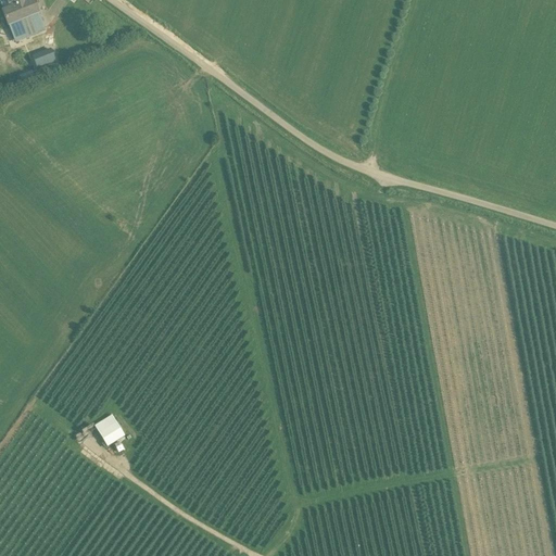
[(0,0),(0,4),(2,10),(1,11),(8,27),(9,26),(12,35),(15,42),(46,30),(41,23),(38,13),(39,13),(34,0),(30,0),(25,2),(24,0),(0,0)]
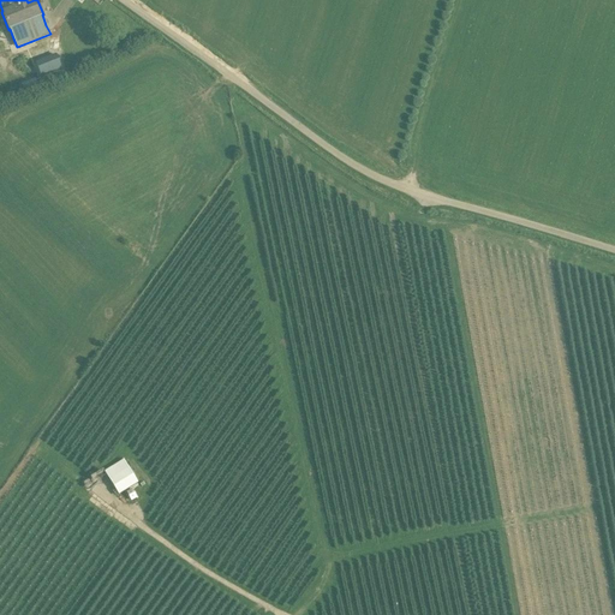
[(54,57),(35,66),(41,79),(61,70),(54,57)]
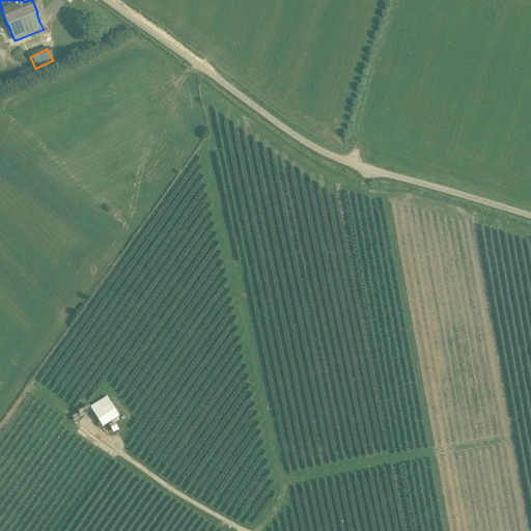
[(30,71),(25,74),(20,76),(23,81),(28,79),(32,77),(30,71)]
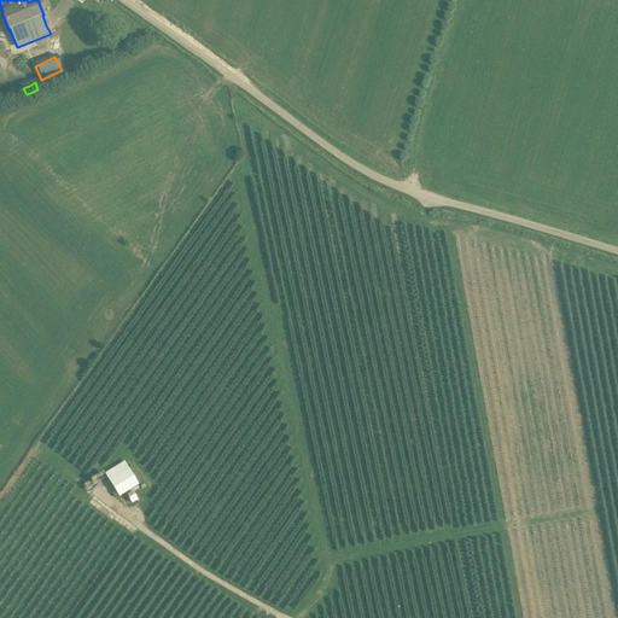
[(120,497),(139,485),(124,461),(105,473),(120,497)]
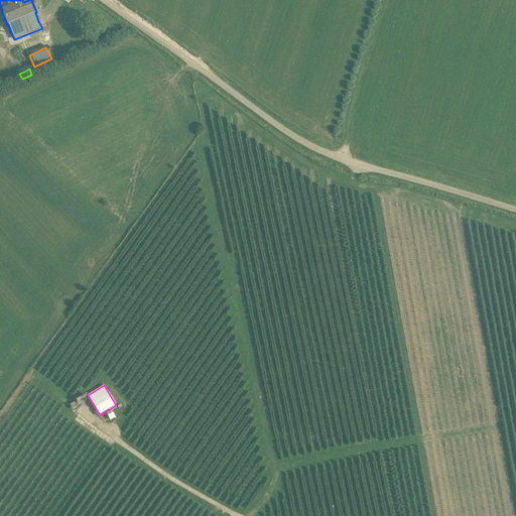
[(106,413),(110,420),(115,418),(111,411),(106,413)]
